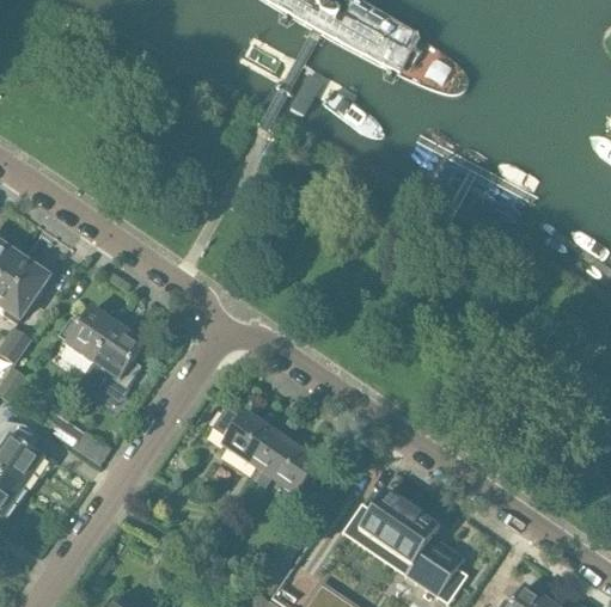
[(261,0),(268,5),(398,74),(434,91),(444,93),(450,94),(456,93),(459,93),(463,91),(465,89),(468,84),(468,81),(468,77),(468,74),(464,68),(453,57),(419,35),(356,0),(261,0)]
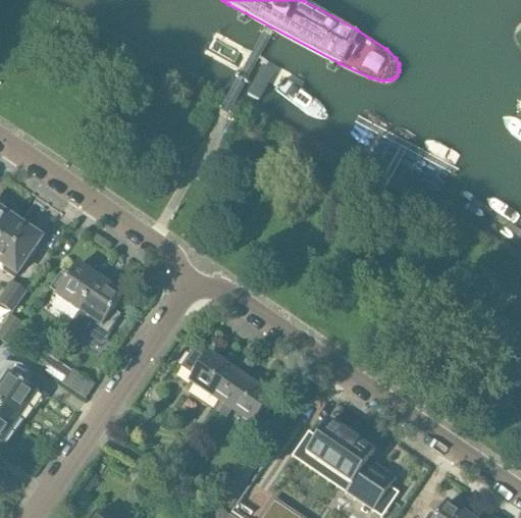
[(0,239),(14,219),(0,209),(0,239)]
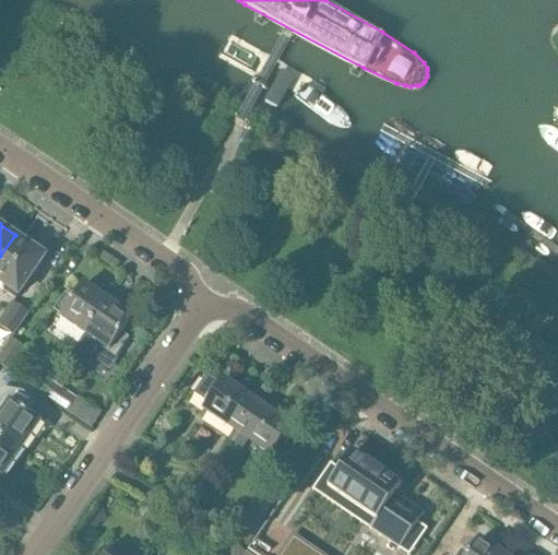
[(14,296),(15,294),(43,254),(15,235),(0,256),(0,280),(4,283),(2,287),(14,296)]
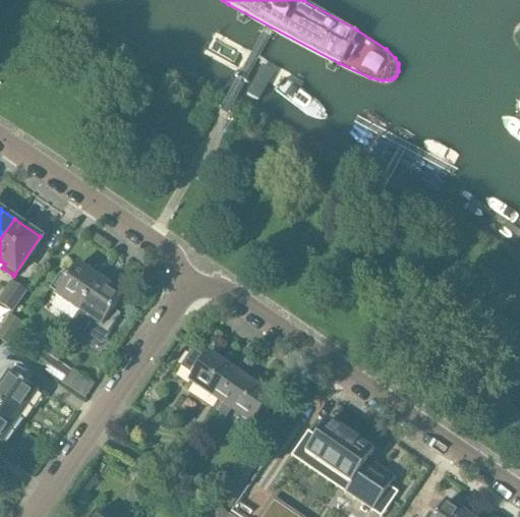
[(77,308),(100,277),(77,263),(67,278),(60,273),(51,287),(57,291),(56,293),(77,308)]
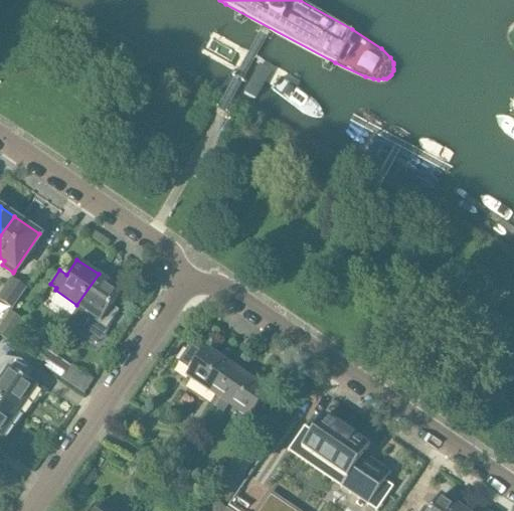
[(76,305),(70,315),(100,335),(118,309),(111,305),(121,290),(99,274),(76,305)]
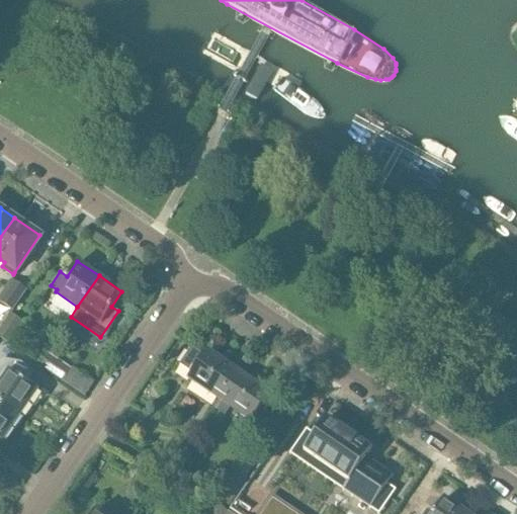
[(0,300),(11,307),(25,286),(11,277),(0,292),(0,300)]
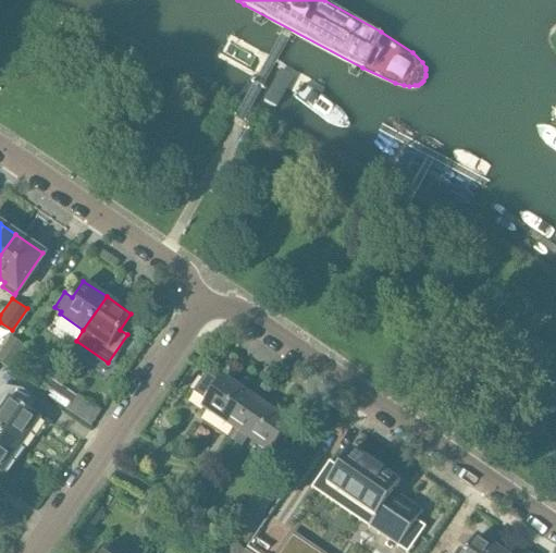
[(0,361),(8,367),(23,344),(11,335),(0,352),(0,361)]
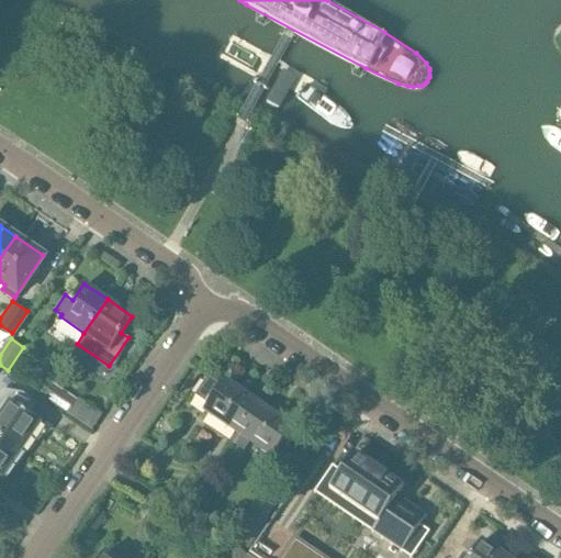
[(238,431),(257,401),(224,379),(222,383),(208,374),(194,393),(209,403),(204,408),(238,431)]
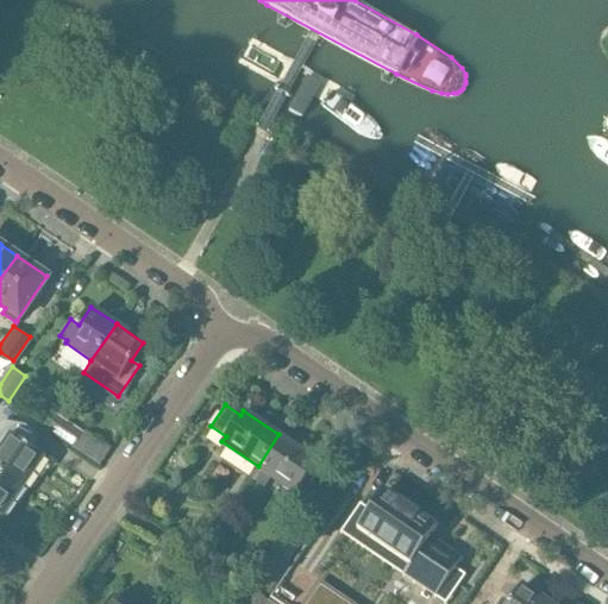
[(49,428),(75,445),(82,433),(57,416),(49,428)]
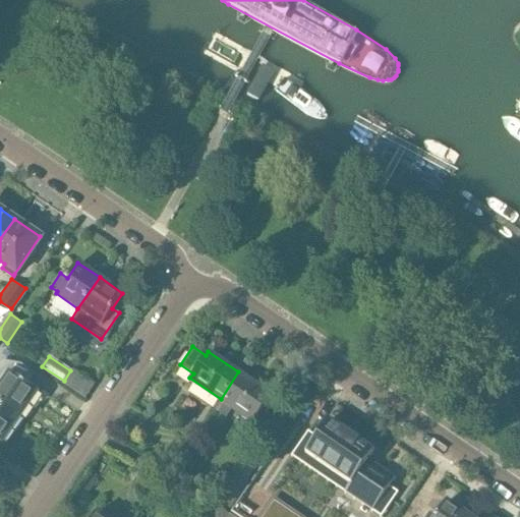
[(2,357),(0,360),(0,401),(20,415),(37,390),(26,383),(35,370),(19,360),(2,357)]
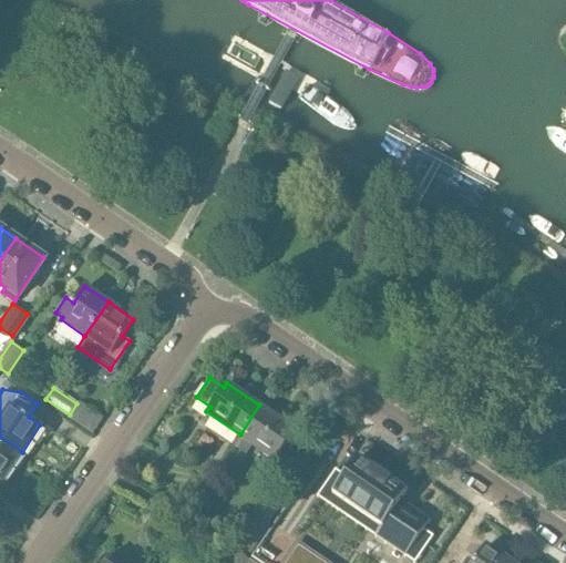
[(259,405),(240,434),(233,444),(246,452),(253,442),(274,458),(281,446),(287,450),(297,436),(291,431),(294,428),(259,405)]
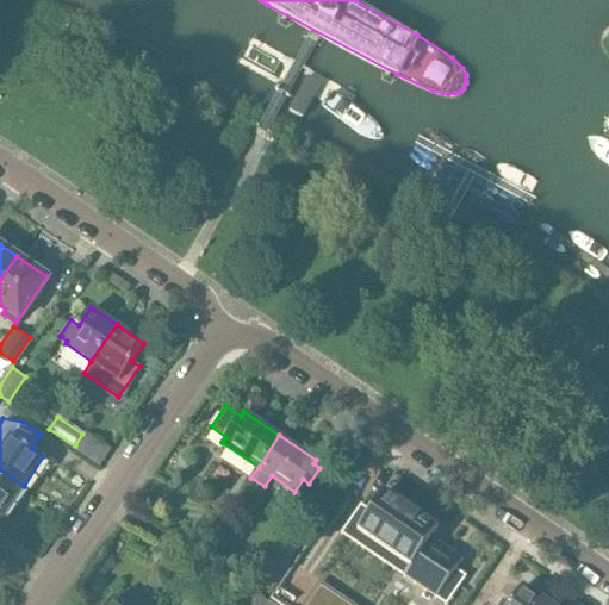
[(24,486),(0,469),(0,516),(2,517),(24,486)]
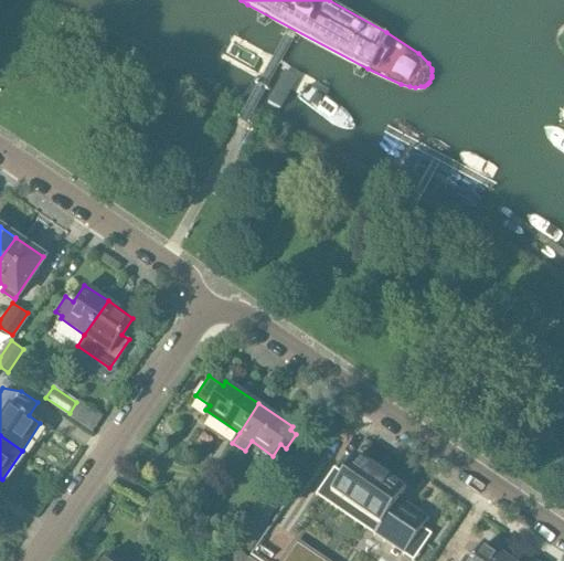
[(296,540),(282,560),(373,560),(387,542),(403,553),(422,526),(428,516),(413,505),(415,501),(402,493),(405,487),(355,453),(342,472),(330,490),(296,540)]
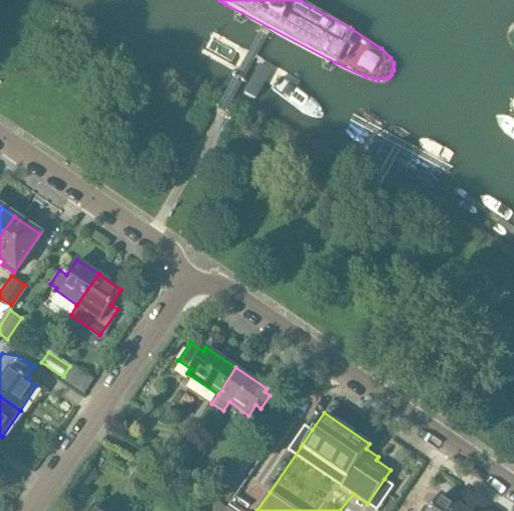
[(216,492),(226,499),(228,500),(246,473),(248,474),(265,450),(251,441),(234,465),(216,492)]
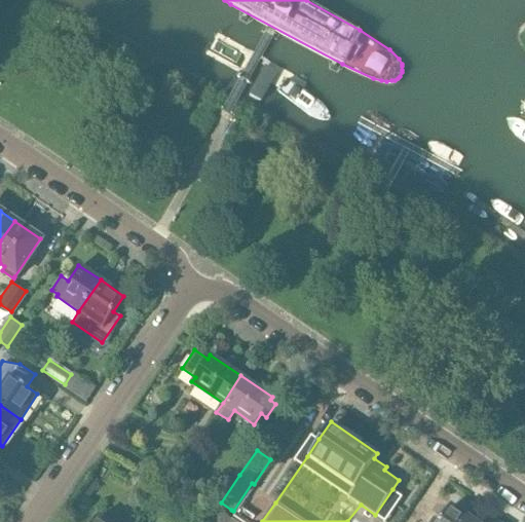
[(433,515),(427,521),(472,521),(474,520),(450,504),(440,520),(433,515)]
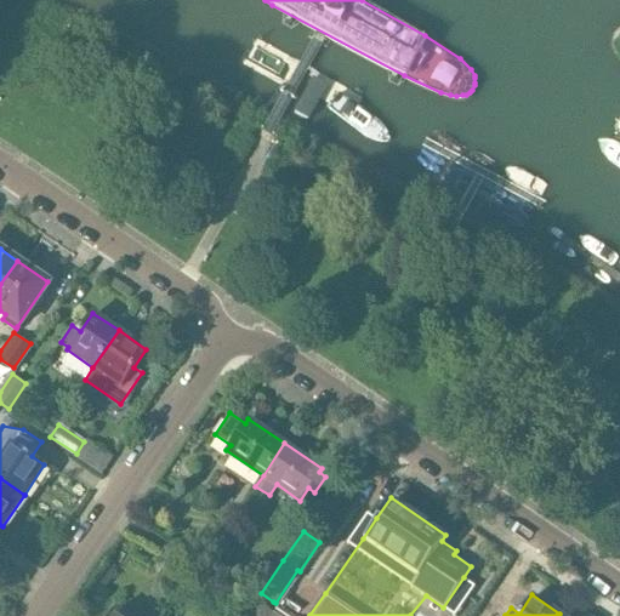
[(268,615),(273,609),(260,600),(249,615),(268,615)]
